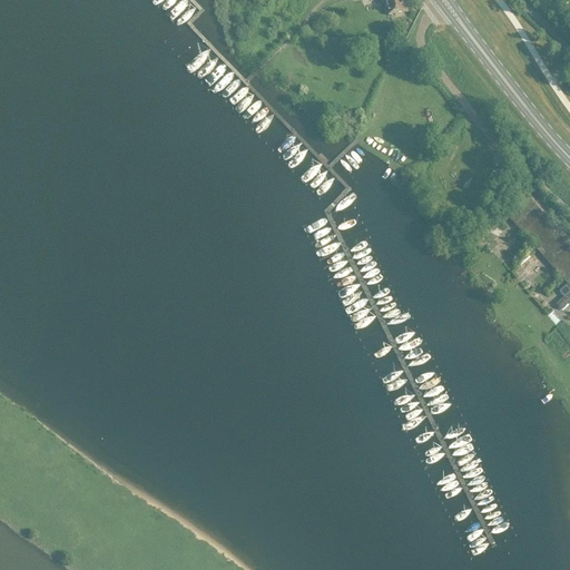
[(387,8),(390,16),(404,11),(401,0),(382,0),(385,8),(387,8)]
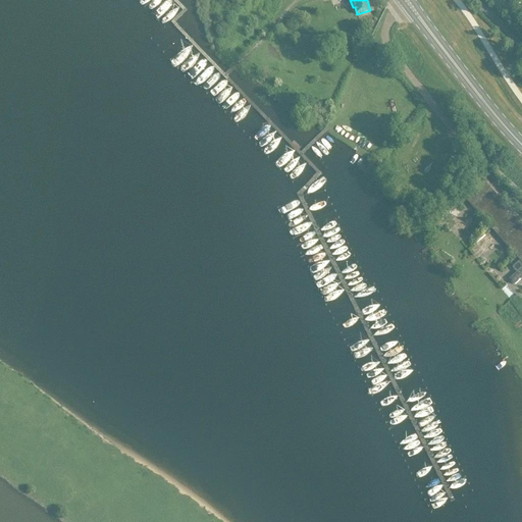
[(472,208),(456,220),(460,225),(476,213),(472,208)]
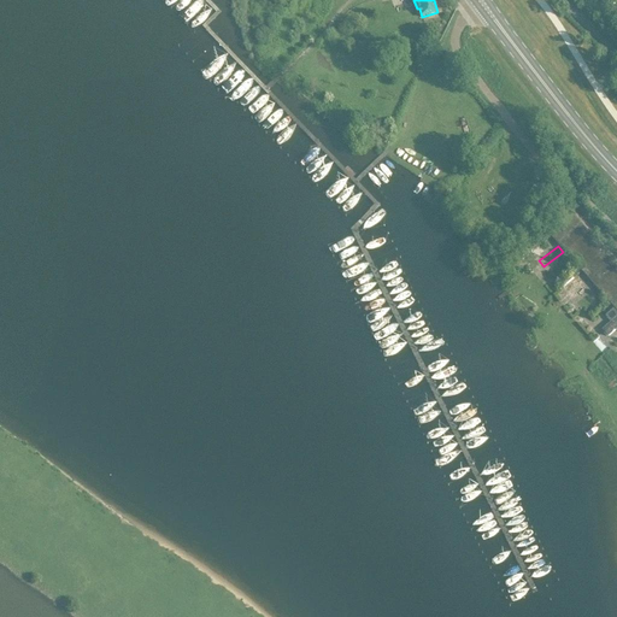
[(581,268),(576,270),(581,280),(587,277),(581,268)]
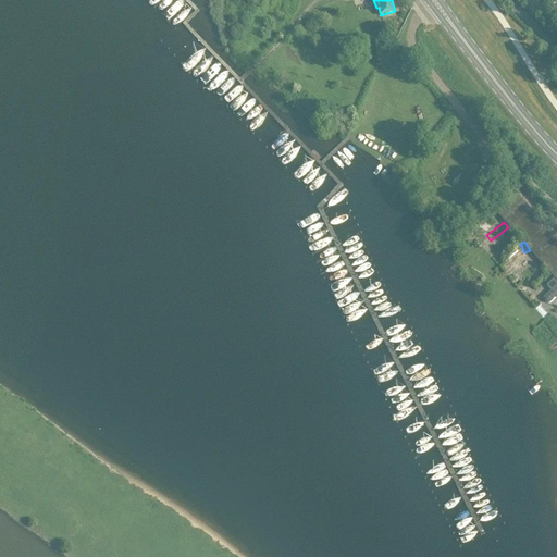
[(519,246),(507,256),(517,269),(530,259),(519,246)]
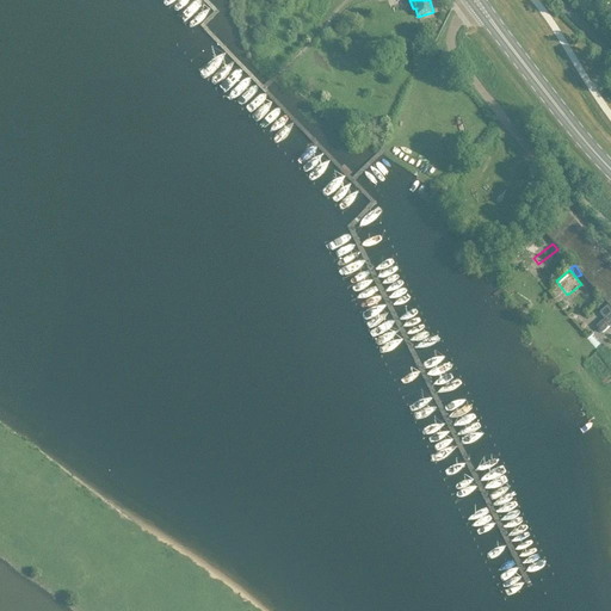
[(610,309),(594,320),(602,332),(610,326),(610,309)]
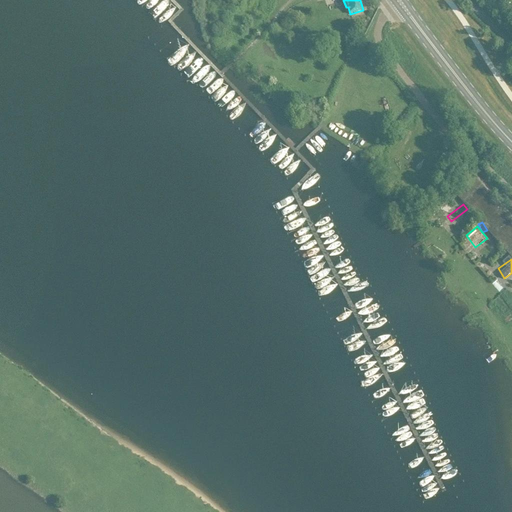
[(492,280),(497,290),(502,287),(496,278),(492,280)]
